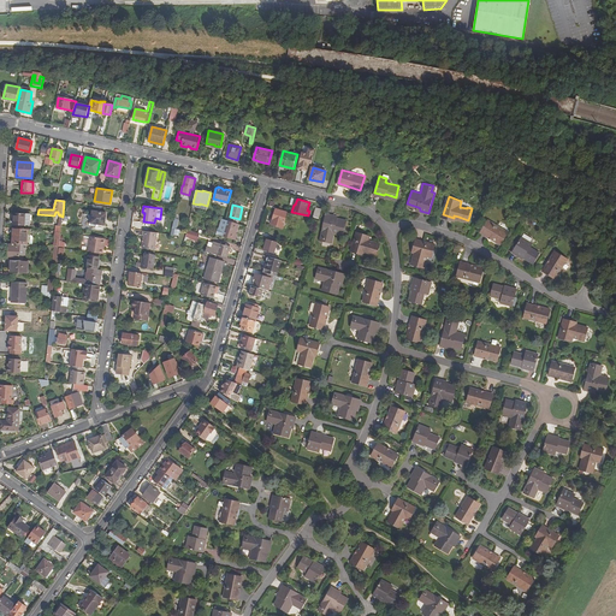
[(288,212),(277,208),(272,224),(283,227),(288,212)]
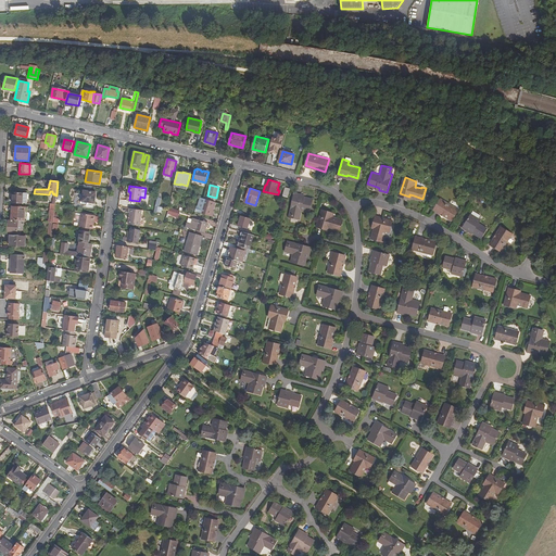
[(93,203),(96,192),(83,190),(81,201),(88,202),(93,203)]
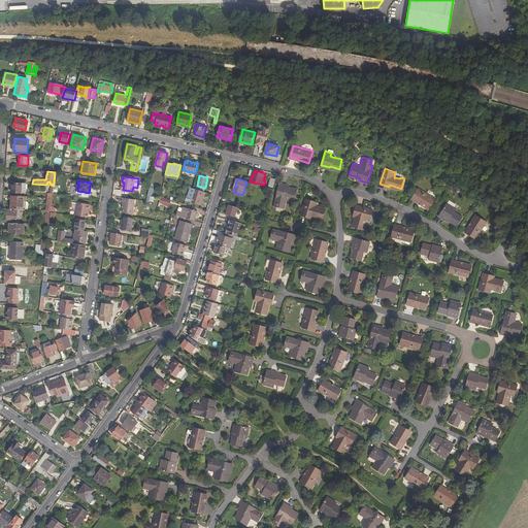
[(21,193),(22,184),(11,183),(11,192),(21,193)]
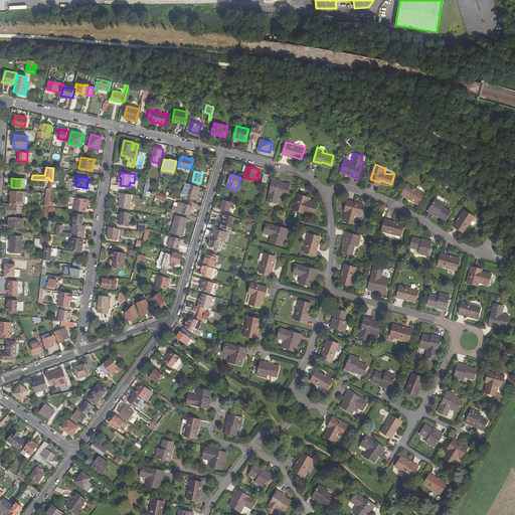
[(272,197),(271,202),(278,203),(279,196),(287,197),(290,185),(283,183),(280,182),(280,181),(273,179),(270,197),(272,197)]
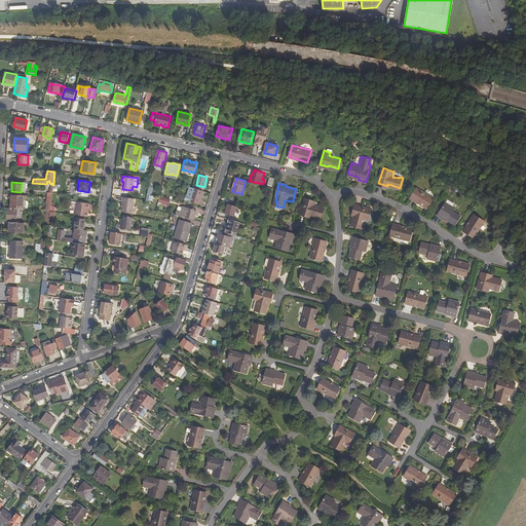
[(199,204),(203,191),(193,188),(188,186),(187,190),(188,190),(186,195),(190,196),(189,201),(199,204)]
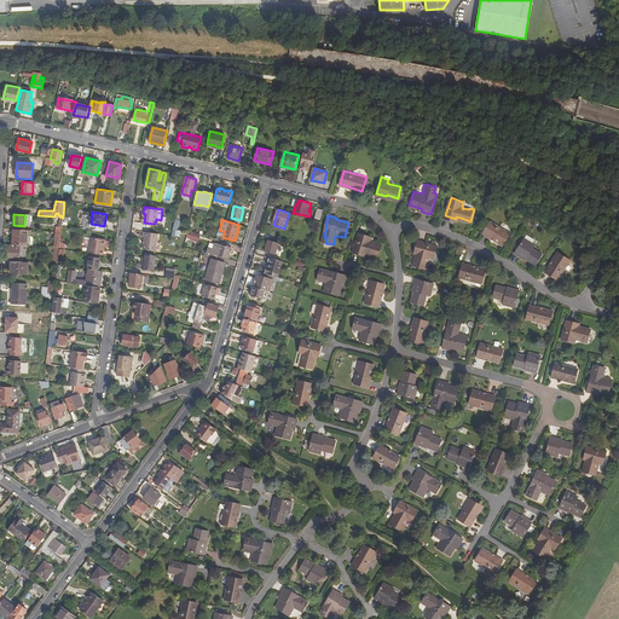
[(504,246),(512,232),(492,220),(485,232),(504,246)]
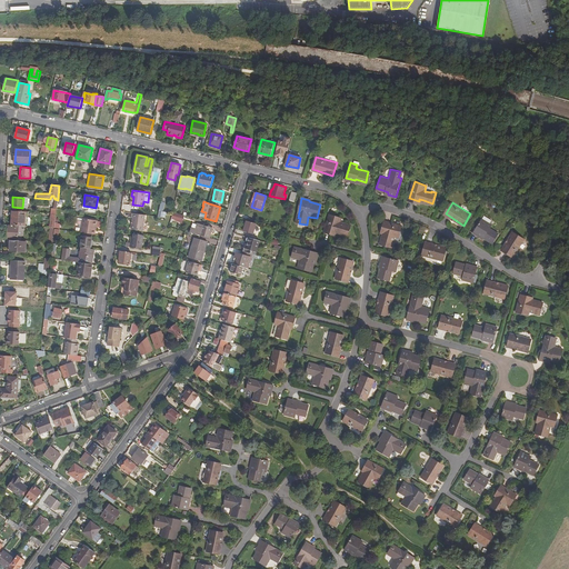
[(10,225),(21,226),(25,226),(26,211),(11,211),(10,225)]
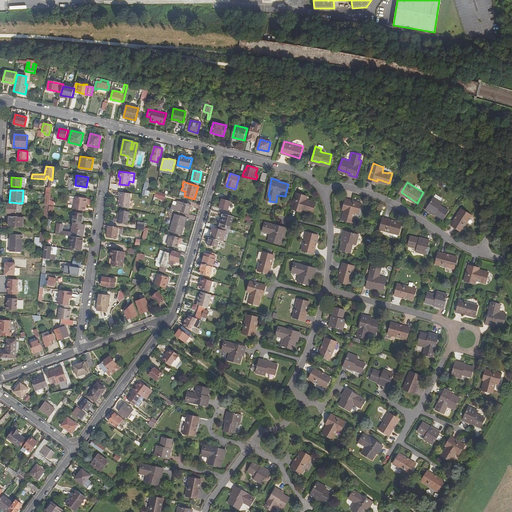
[(128,208),(130,193),(118,191),(117,196),(119,196),(118,206),(128,208)]
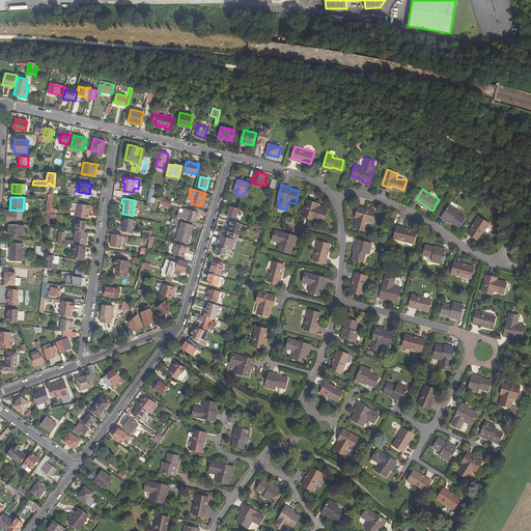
[(310,216),(314,217),(325,219),(327,208),(322,206),(322,208),(315,206),(316,202),(306,200),(302,217),(309,218),(310,216)]
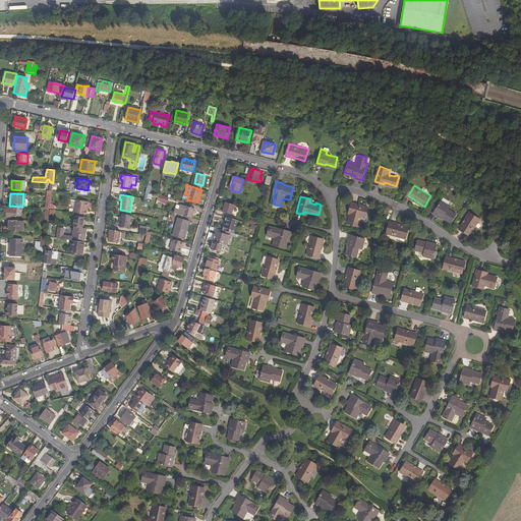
[(75,199),(73,213),(85,215),(87,207),(88,208),(89,201),(75,199)]
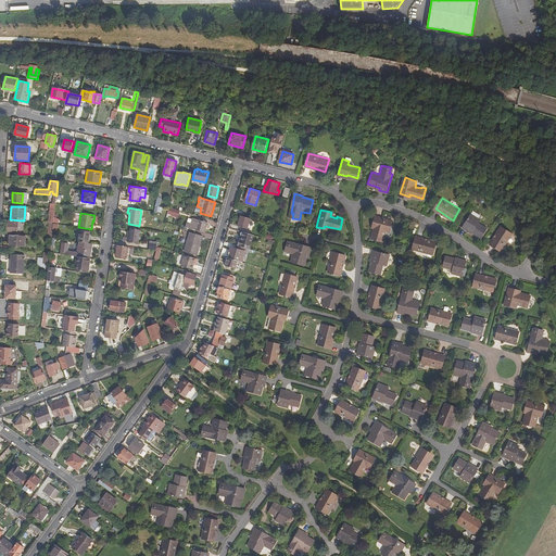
[(478,222),(480,218),(474,214),(465,227),(474,234),(475,232),(482,238),(489,228),(480,223),(478,222)]
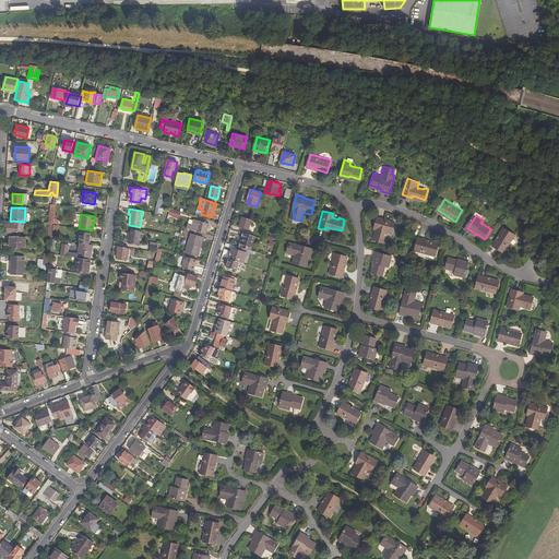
[(239,226),(249,229),(251,218),(242,216),(239,226)]
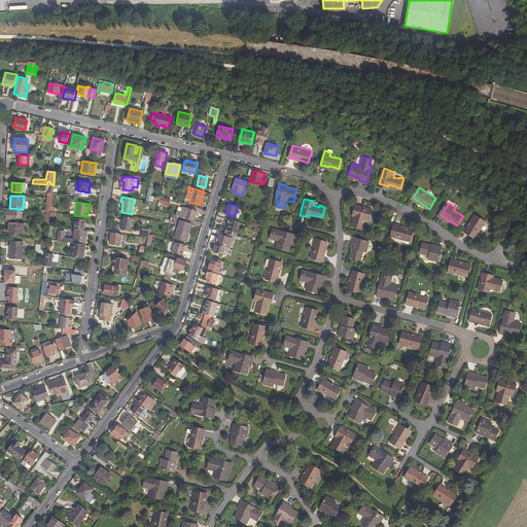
[(365,218),(370,219),(373,209),(356,205),(354,213),(355,213),(354,217),(352,226),(362,230),(364,224),(363,224),(365,218)]
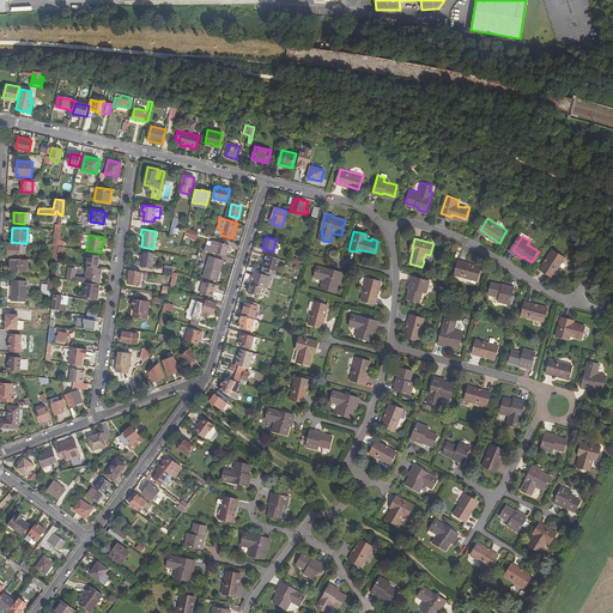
[(225,256),(228,246),(212,241),(210,247),(205,246),(204,249),(225,256)]
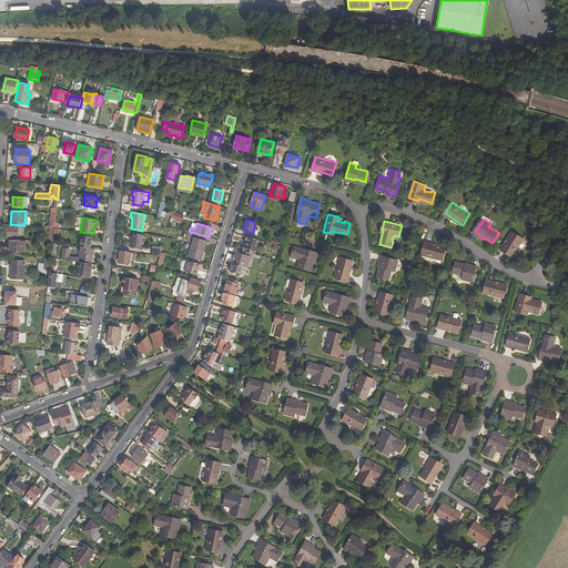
[(21,225),(10,224),(2,224),(2,229),(8,229),(8,235),(18,236),(18,227),(21,229),(21,225)]
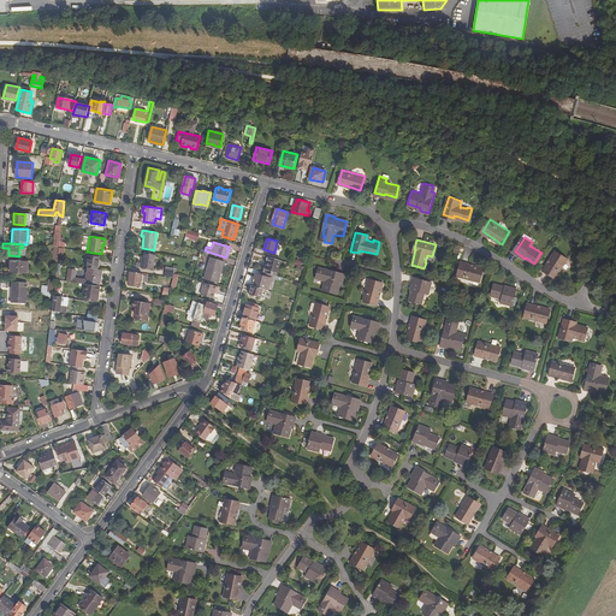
[(556,279),(568,259),(556,252),(544,271),(556,279)]
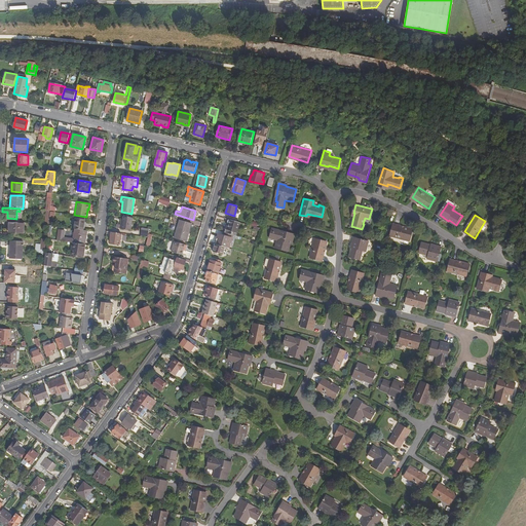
[(120,224),(120,228),(130,230),(133,218),(123,216),(122,220),(122,224),(120,224)]
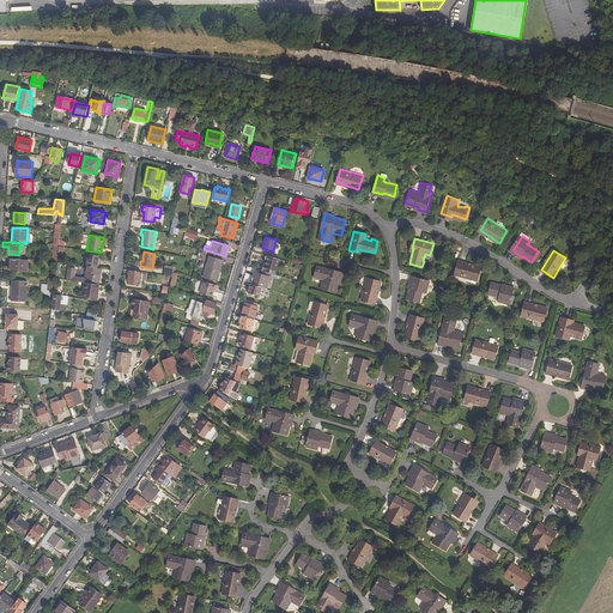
[(89,267),(96,268),(98,256),(87,254),(86,266),(89,267)]
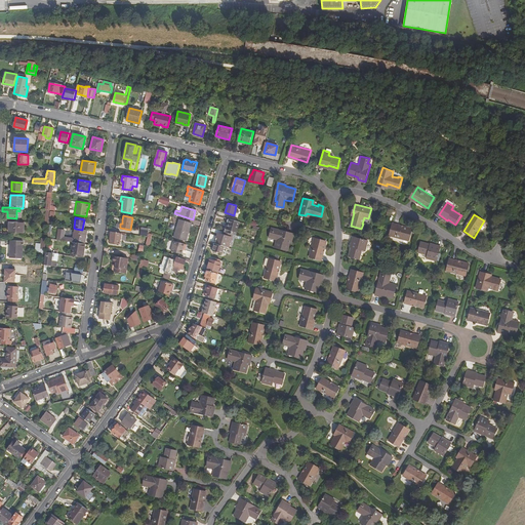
[(239,221),(230,218),(228,226),(226,226),(225,232),(233,234),(235,235),(239,221)]
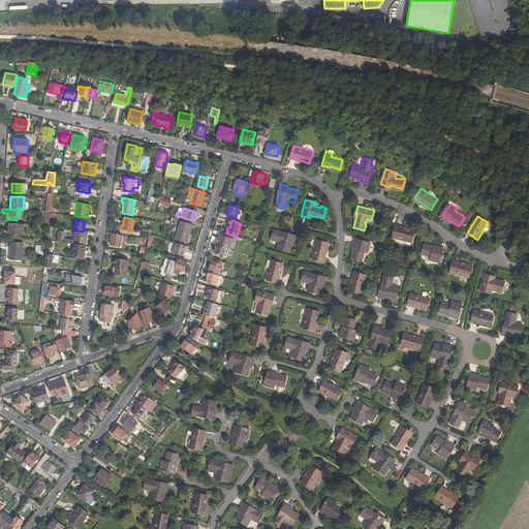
[(187,243),(192,224),(180,221),(175,239),(187,243)]
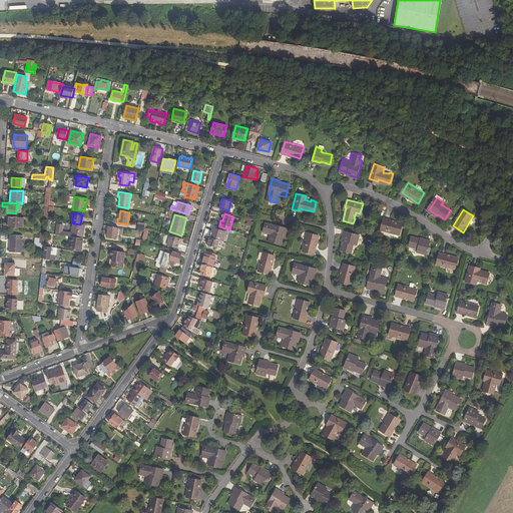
[(9,219),(9,226),(23,227),(23,217),(9,216),(9,219)]
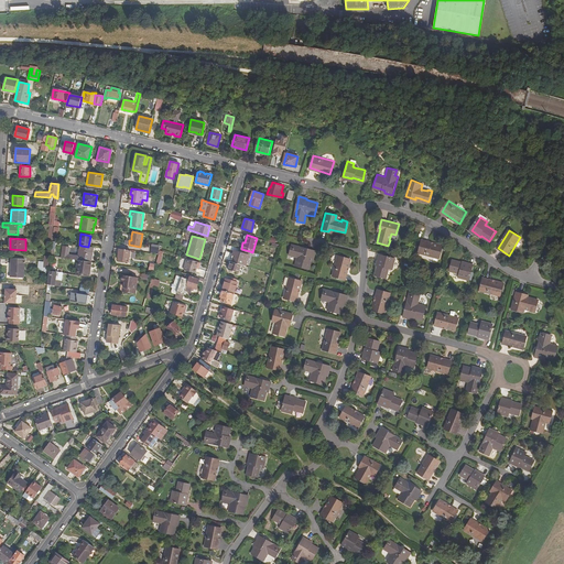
[(440,259),(444,246),(423,240),(420,253),(440,259)]
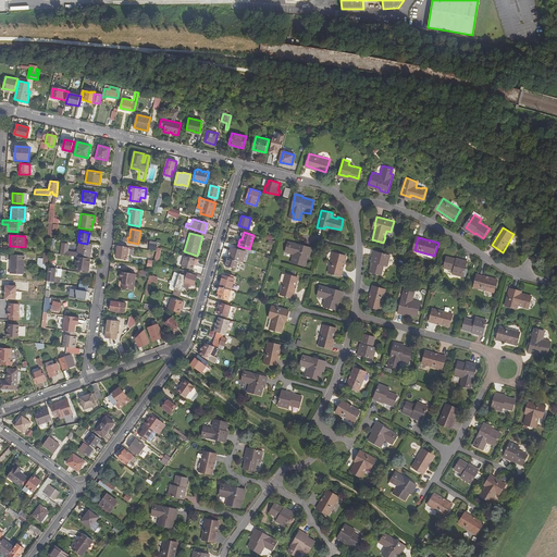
[(157,251),(158,243),(150,242),(149,249),(157,251)]
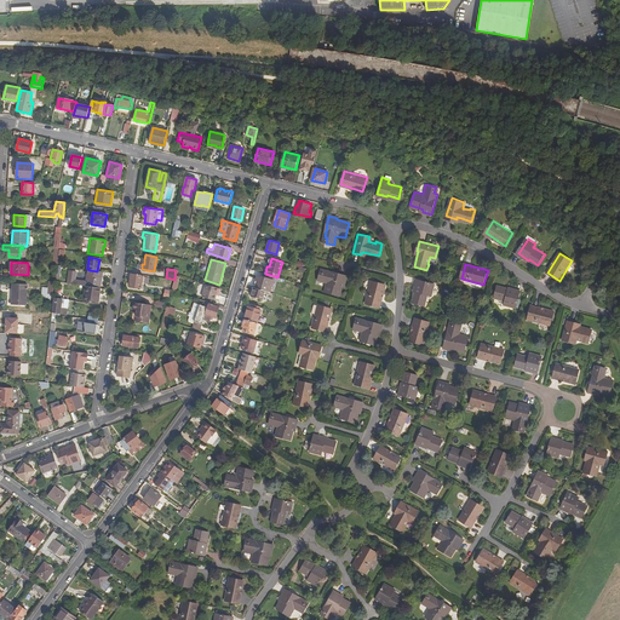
[(343,283),(345,283),(348,275),(327,269),(326,271),(320,270),(317,279),(327,282),(325,292),(339,296),(342,287),(343,283)]
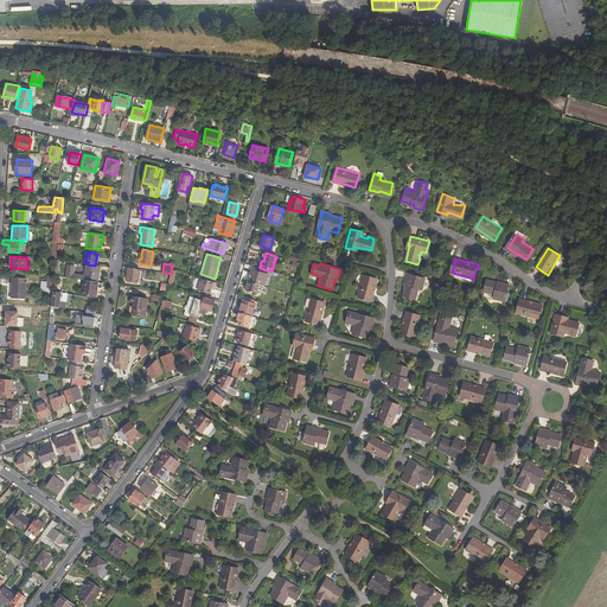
[(84,280),(96,281),(100,266),(95,266),(88,264),(85,276),(74,274),(75,266),(69,264),(66,278),(81,280),(84,280)]
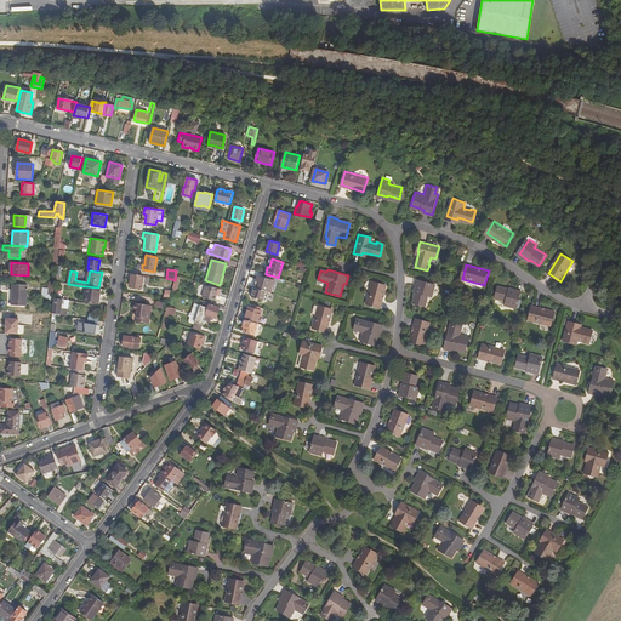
[(142,288),(143,275),(132,274),(130,286),(142,288)]
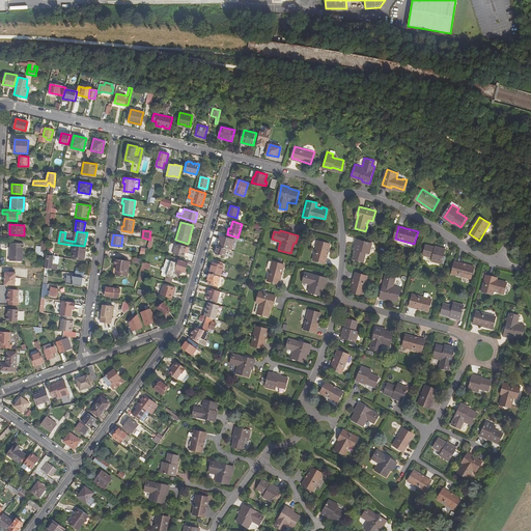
[(227,249),(231,250),(235,236),(227,234),(226,238),(225,238),(220,235),(218,246),(227,249)]
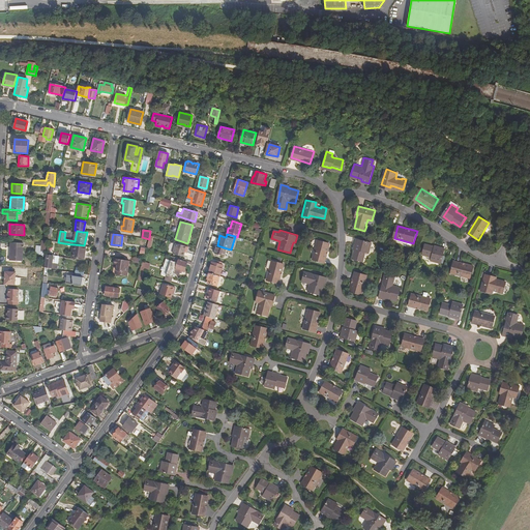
[(366,249),(370,251),(372,243),(357,239),(355,248),(356,249),(353,259),(363,261),(365,253),(366,249)]
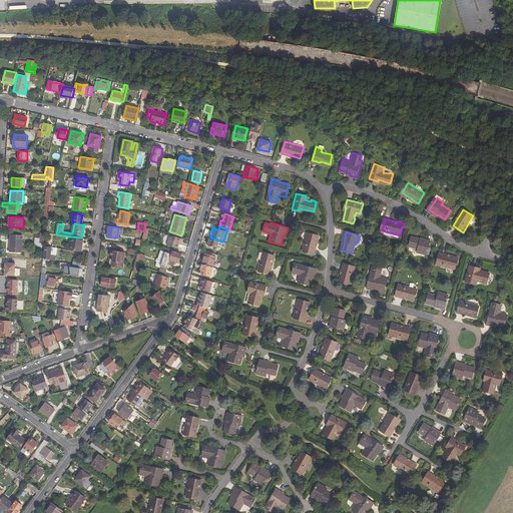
[(315,254),(319,237),(307,233),(303,251),(315,254)]
